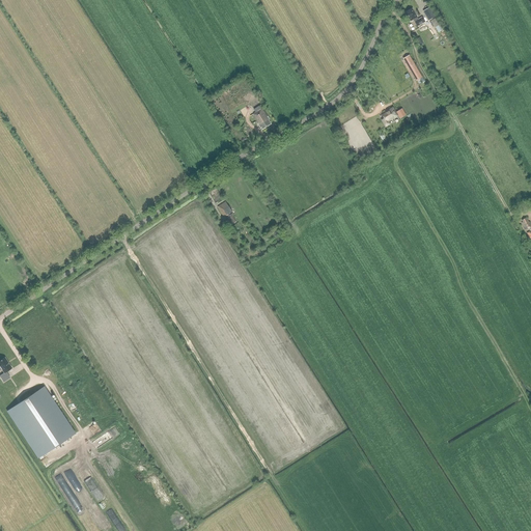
[(430,7),(424,11),(429,21),(436,17),(430,7)]
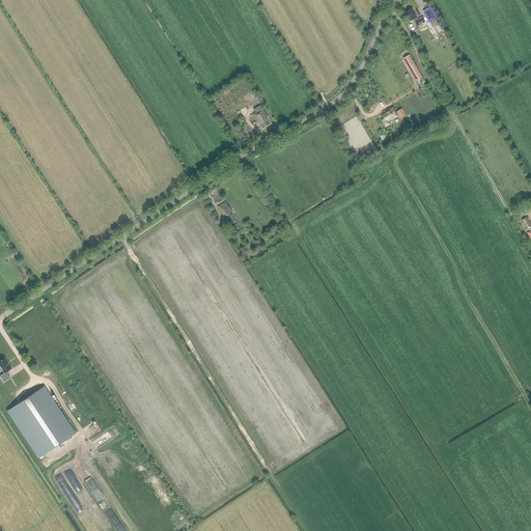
[(411,22),(413,20),(418,27),(425,22),(422,17),(418,20),(417,18),(418,17),(412,8),(404,12),(411,22)]
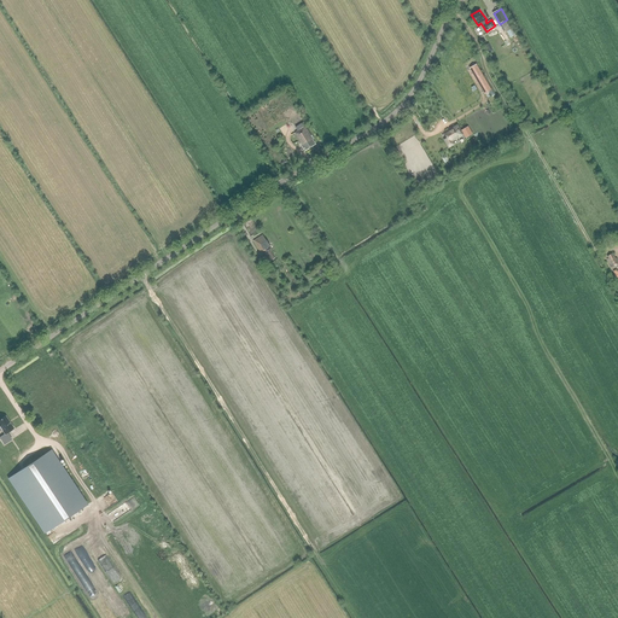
[(513,29),(508,21),(501,24),(506,33),(513,29)]
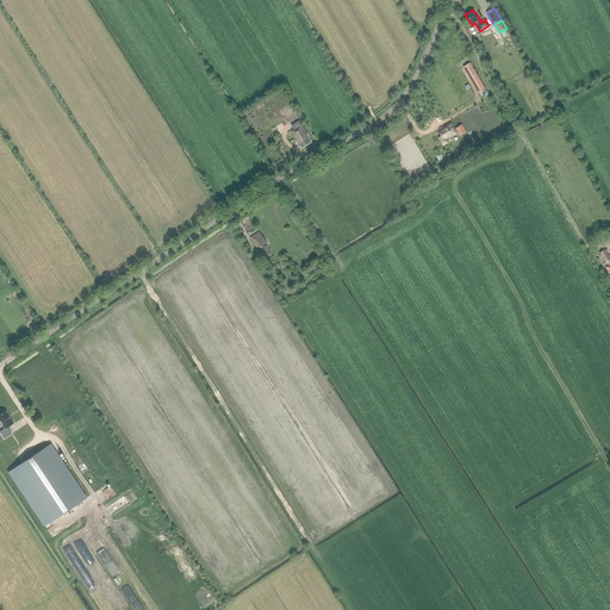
[(464,67),(479,93),(485,89),(471,63),(464,67)]
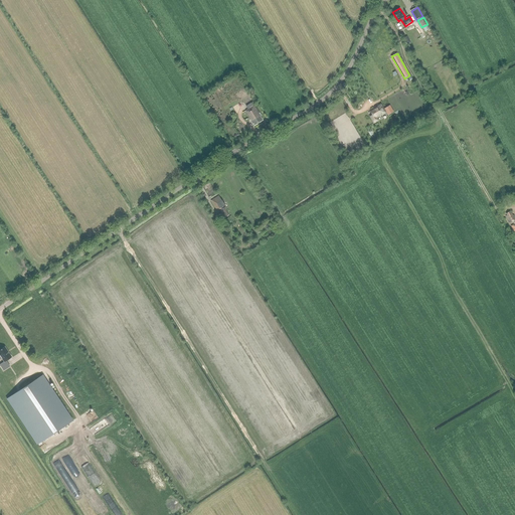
[(261,114),(254,105),(253,106),(251,103),(245,106),(247,109),(244,111),(252,124),(253,123),(255,125),(263,120),(260,115),(261,114)]
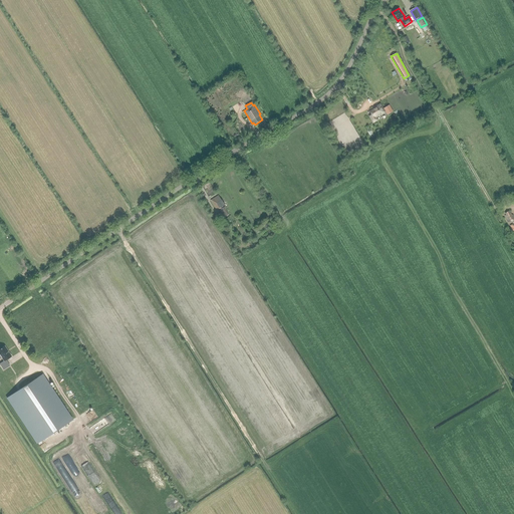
[(372,122),(377,119),(375,117),(386,111),(388,114),(393,111),(389,105),(383,108),(384,108),(383,109),(380,104),(375,106),(376,107),(370,111),(372,114),(369,116),(372,122)]
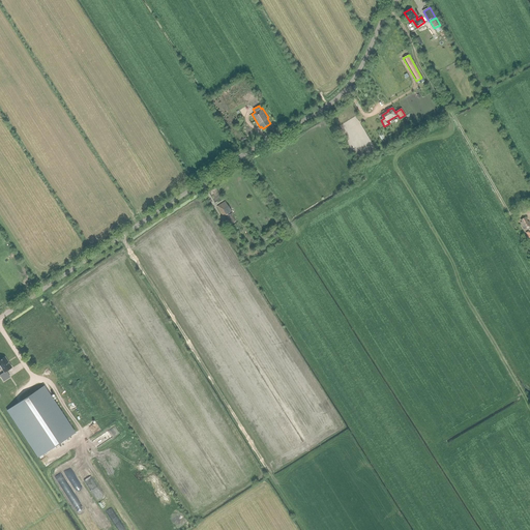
[(232,212),(225,202),(217,206),(226,221),(224,222),(227,227),(235,222),(230,213),(232,212)]
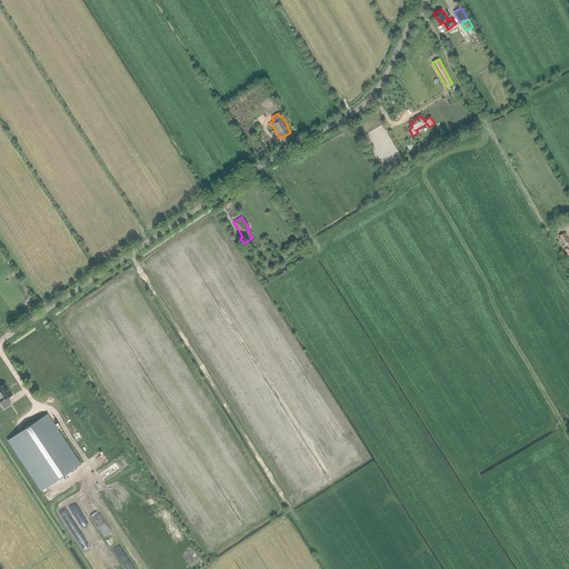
[(559,238),(562,246),(566,245),(568,247),(567,248),(568,250),(568,243),(568,242),(568,241),(567,238),(566,238),(563,233),(559,236),(560,238),(559,238)]
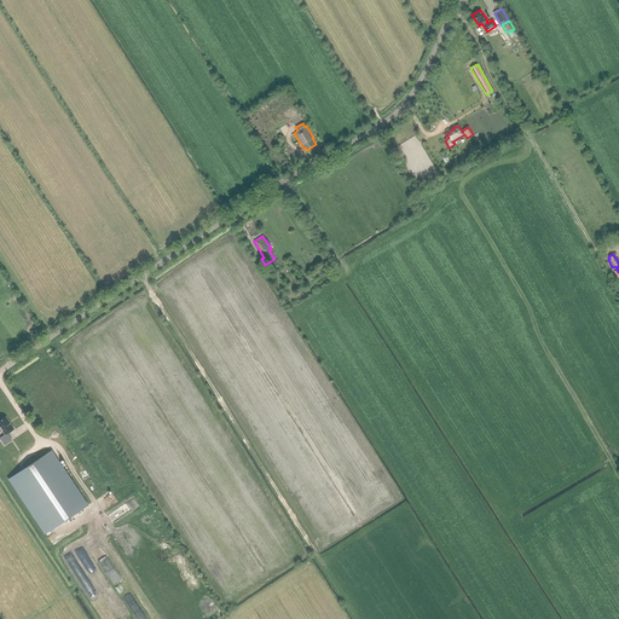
[(0,438),(0,439),(4,446),(11,441),(6,434),(13,429),(5,416),(1,420),(1,418),(0,418),(0,428),(5,435),(0,438)]
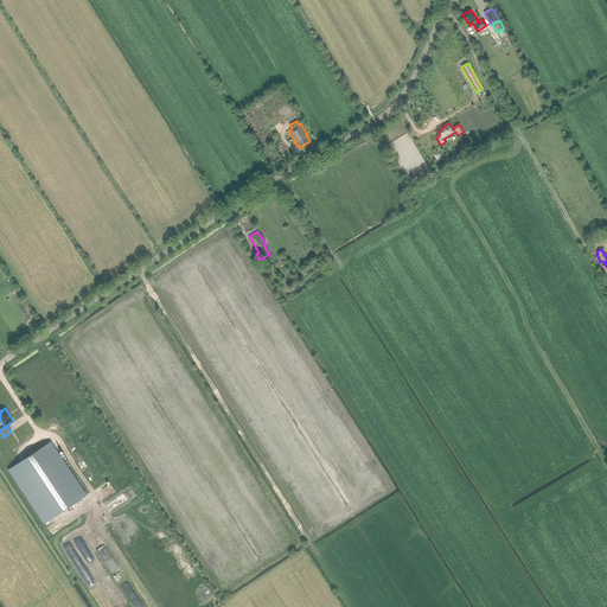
[(8,470),(44,523),(85,496),(50,442),(8,470)]
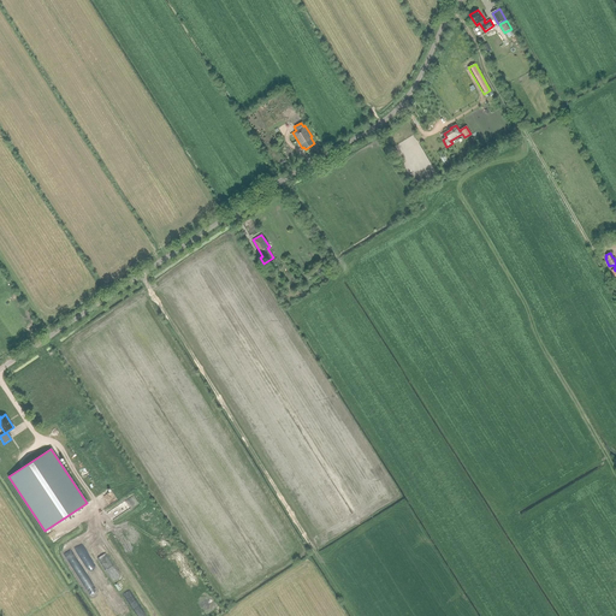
[(100,546),(92,550),(100,564),(107,561),(100,546)]
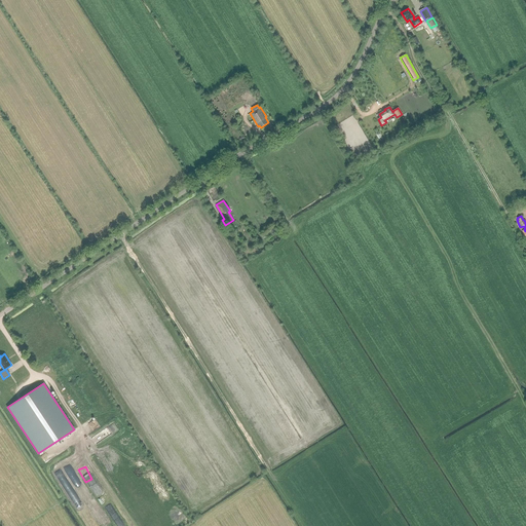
[(75,504),(81,501),(76,494),(70,497),(75,504)]
